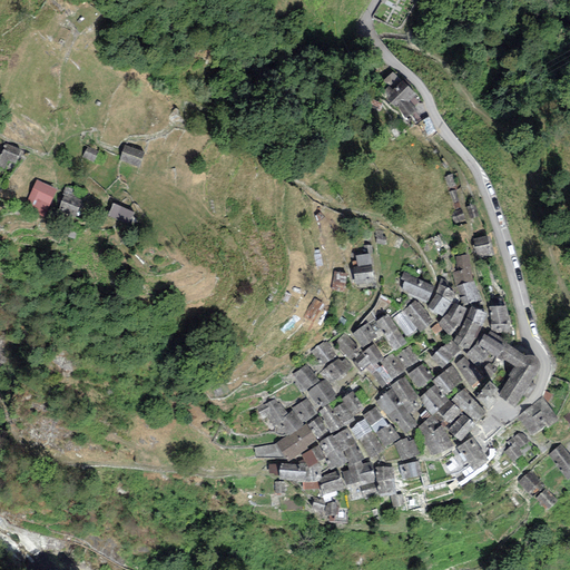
[(415,97),(402,81),(384,96),(404,121),(416,111),(409,102),(415,97)]
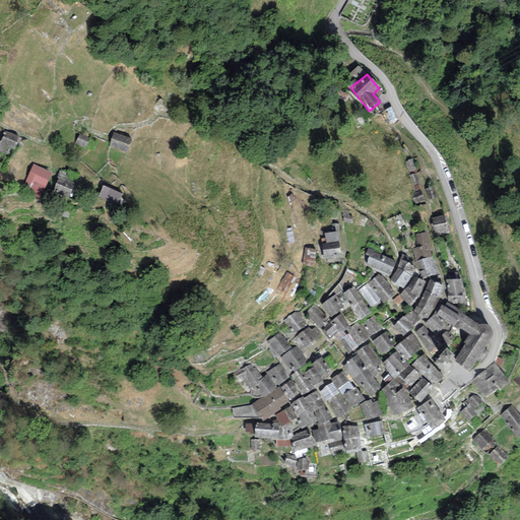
[(19,139),(6,132),(0,143),(0,151),(6,154),(9,149),(13,151),(19,139)]
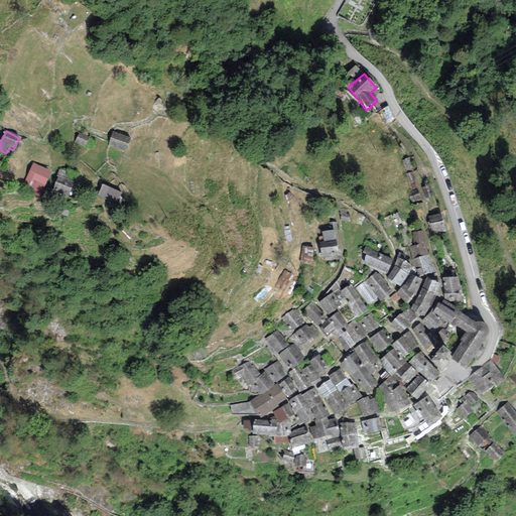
[(131,139),(113,133),(109,147),(126,153),(131,139)]
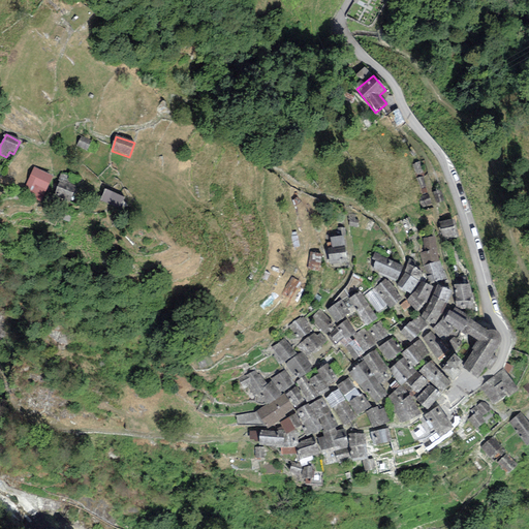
[(90,144),(83,138),(79,146),(86,150),(90,144)]
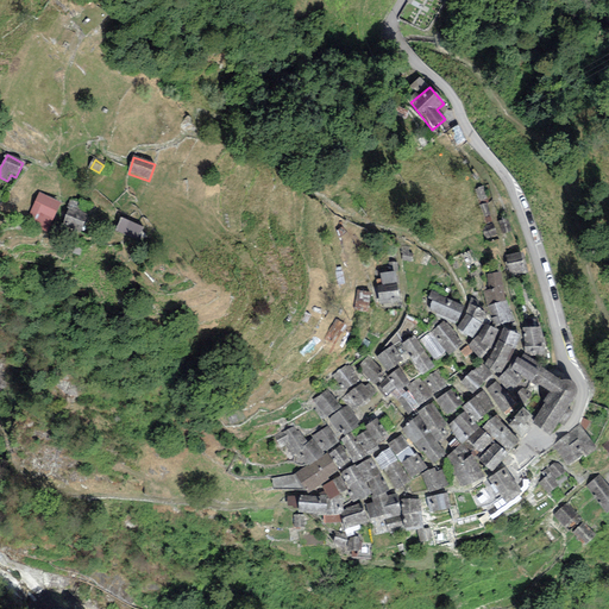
[(482,189),(476,190),(479,201),(485,199),(482,189)]
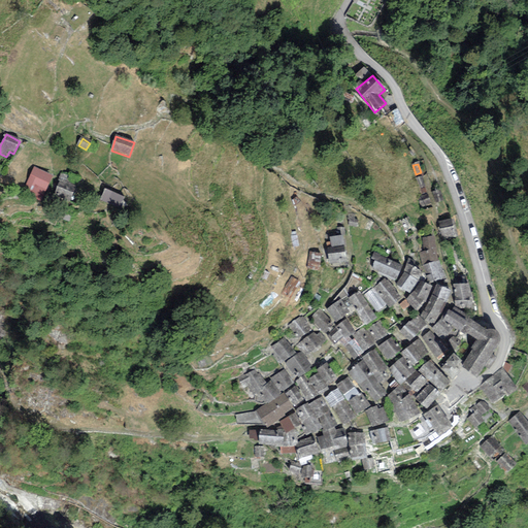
[(54,178),(35,168),(24,188),(30,191),(28,195),(40,201),(54,178)]
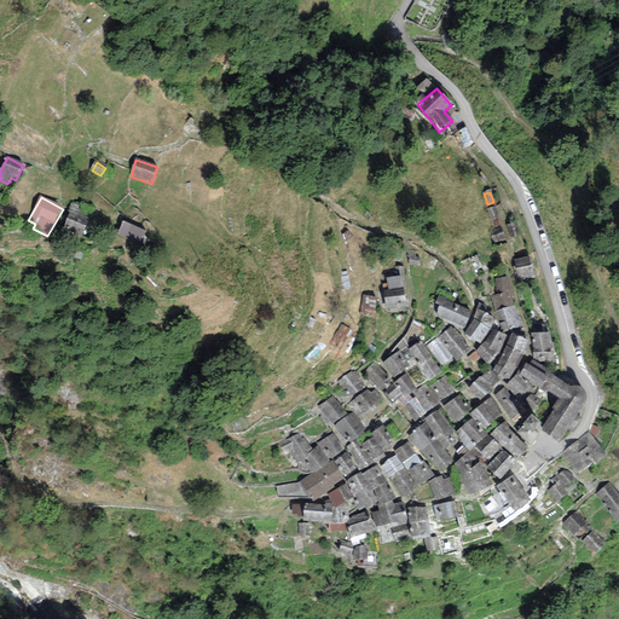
[(87,220),(71,213),(64,227),(81,235),(87,220)]
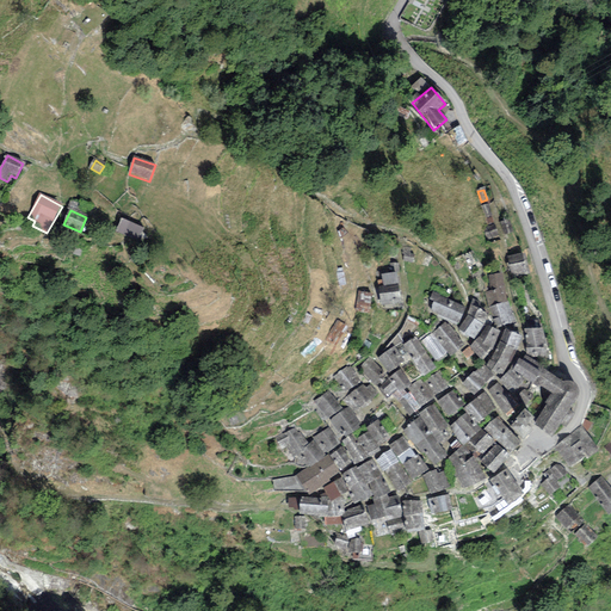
[(140,238),(147,222),(124,214),(118,229),(140,238)]
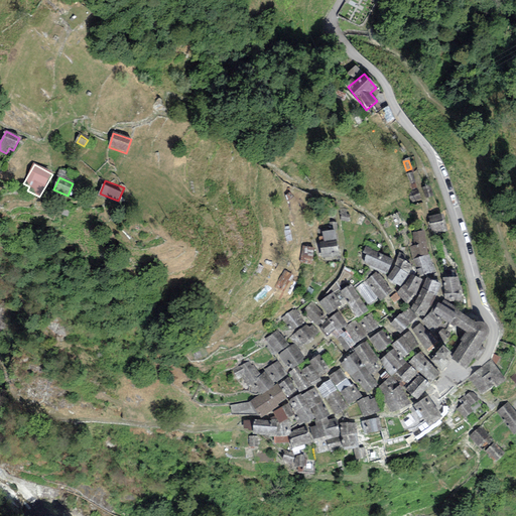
[(430,186),(423,188),(426,200),(433,197),(430,186)]
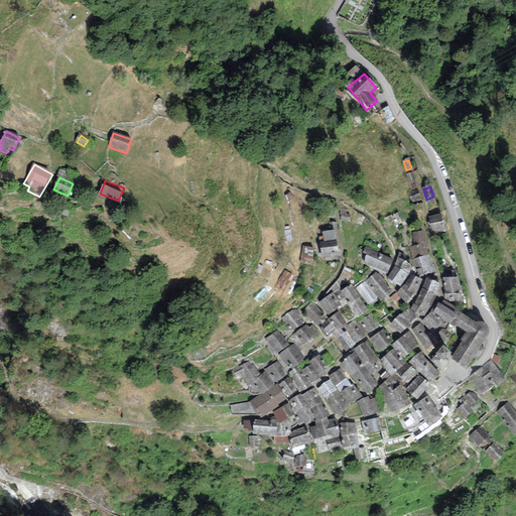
[(418,199),(417,192),(410,194),(411,201),(418,199)]
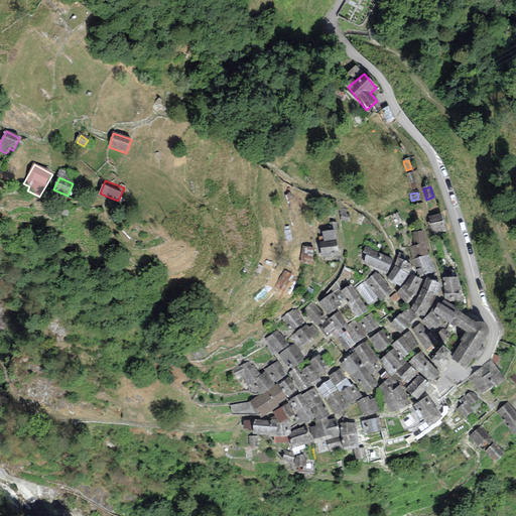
[(441,217),(429,219),(431,233),(443,231),(441,217)]
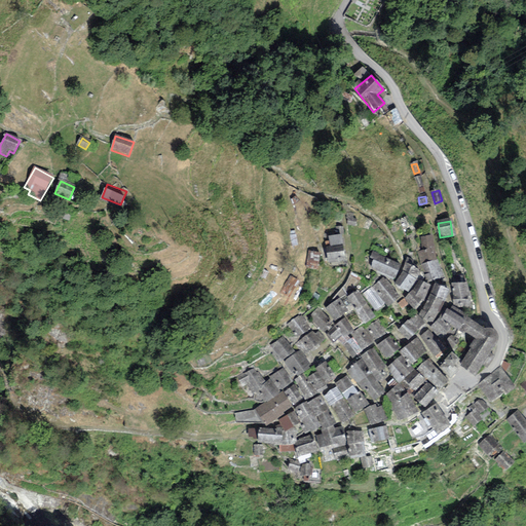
[(336,235),(328,236),(329,247),(342,245),(341,234),(343,234),(343,226),(335,227),(336,235)]
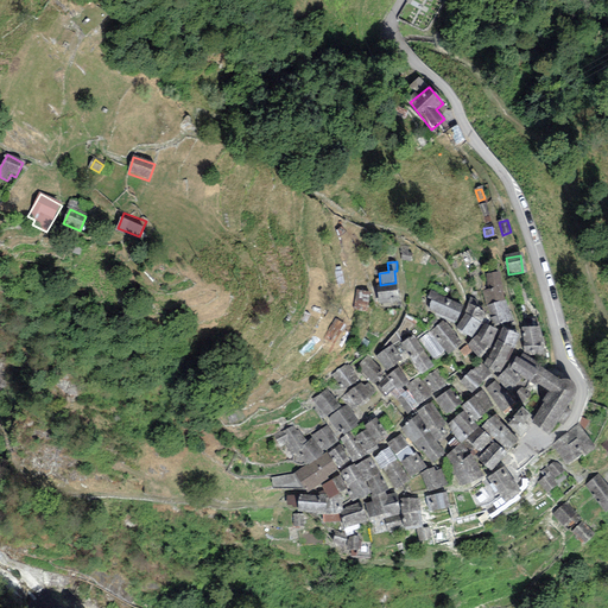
[(482,291),(486,305),(505,301),(499,271),(485,272),(487,289),(482,291)]
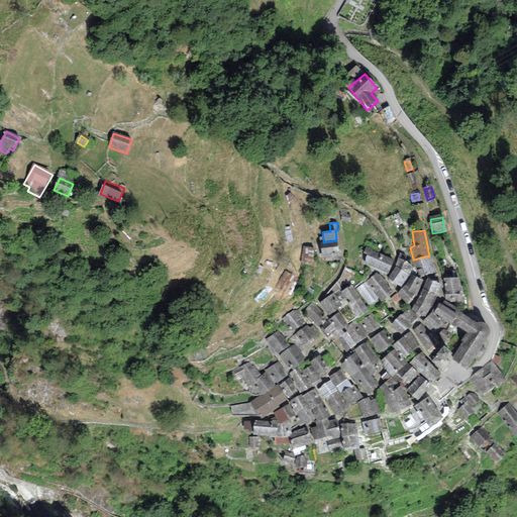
[(338,256),(336,240),(323,242),(320,242),(322,259),(338,256)]
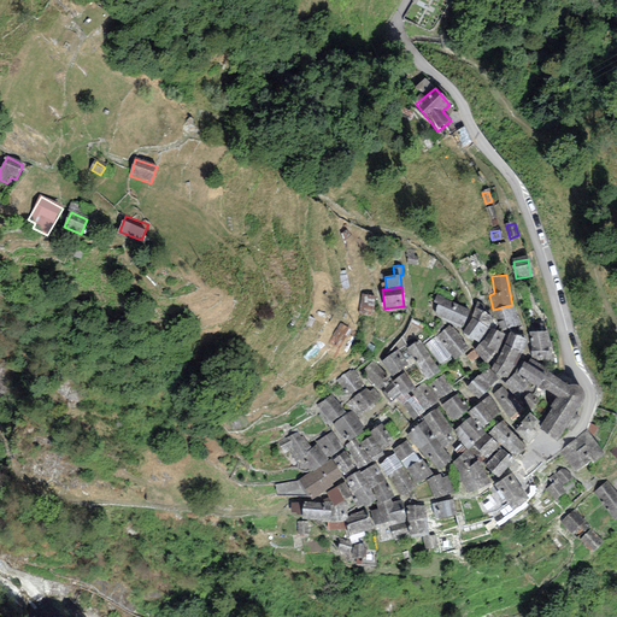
[(375,295),(362,294),(359,315),(374,316),(375,295)]
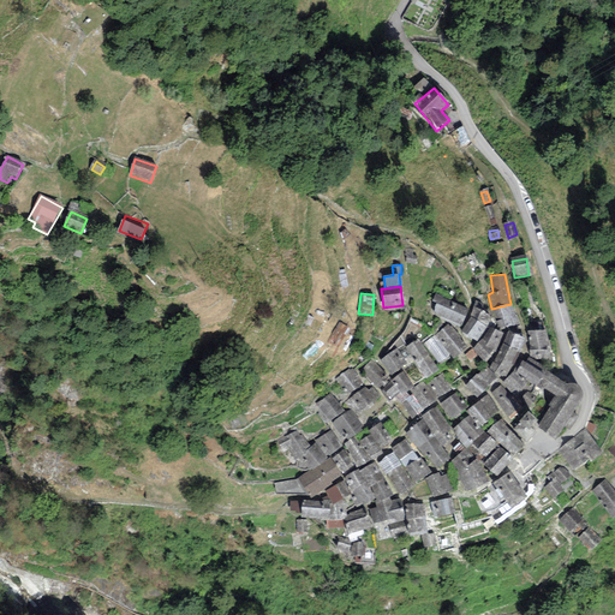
[(469,310),(435,293),(430,300),(437,304),(433,312),(460,327),(469,310)]
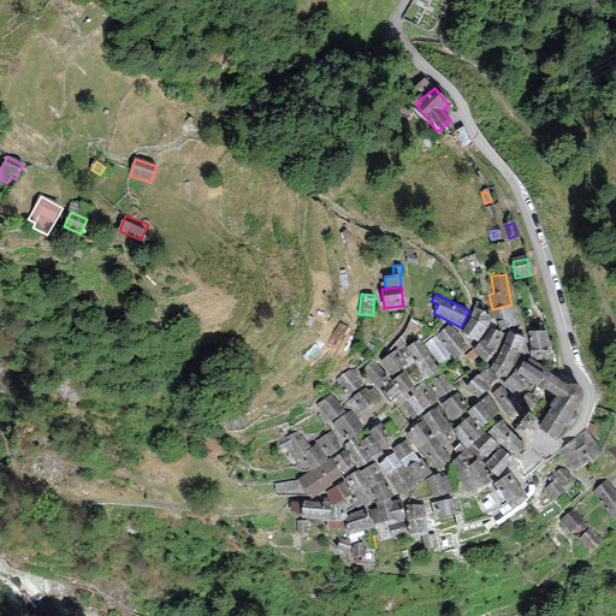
[(491,309),(475,301),(472,318),(487,327),(491,329),(495,319),(491,317),(491,309)]
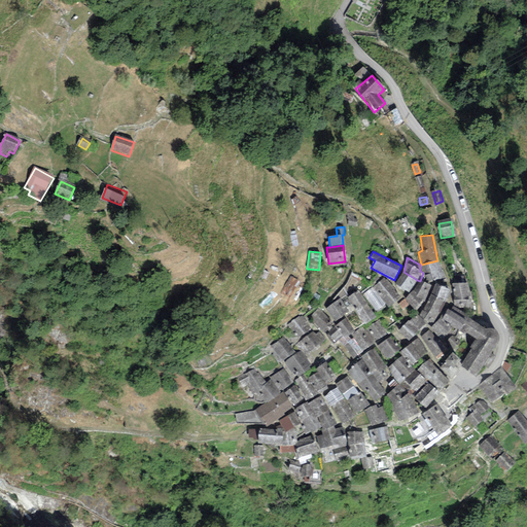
[(437,260),(421,265),(428,283),(445,279),(437,260)]
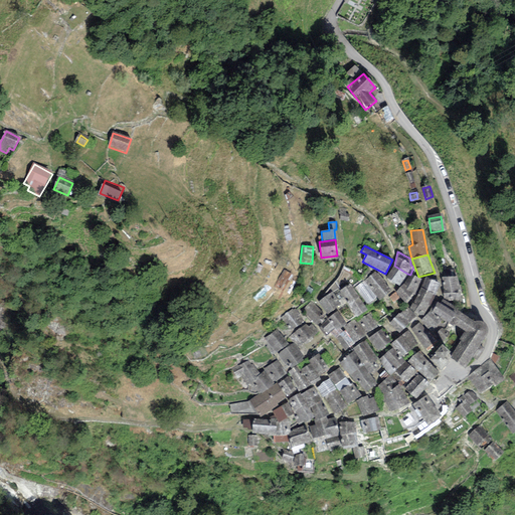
[(407,274),(394,266),(386,278),(399,286),(407,274)]
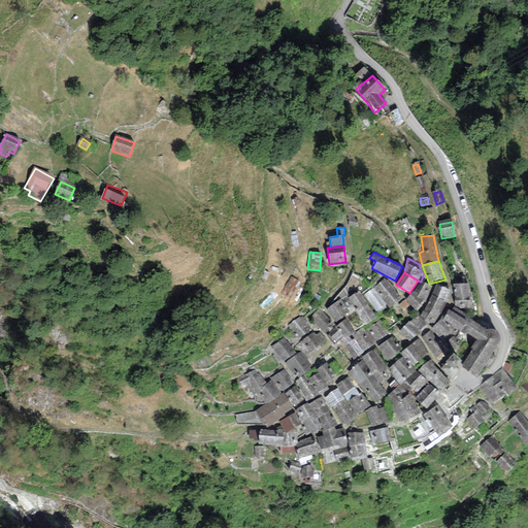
[(292,277),(281,293),(290,299),(300,283),(292,277)]
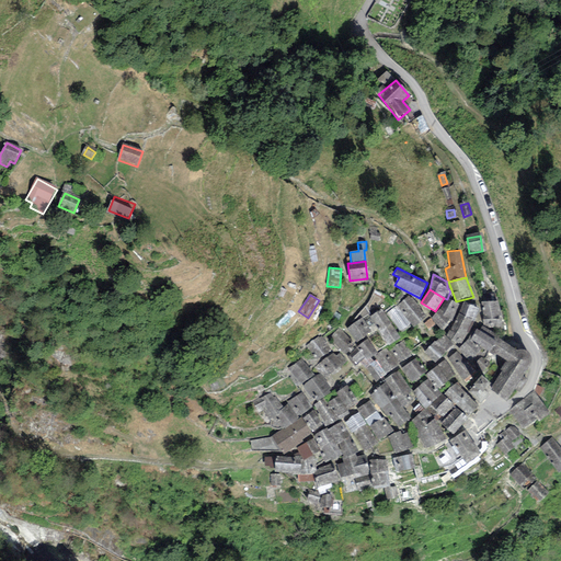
[(426,317),(408,296),(397,307),(410,324),(413,328),(426,317)]
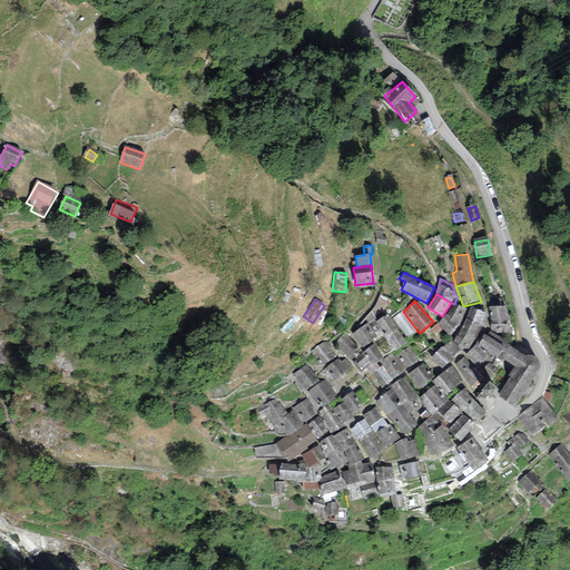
[(467,308),(454,304),(449,312),(438,322),(449,336),(460,326),(467,308)]
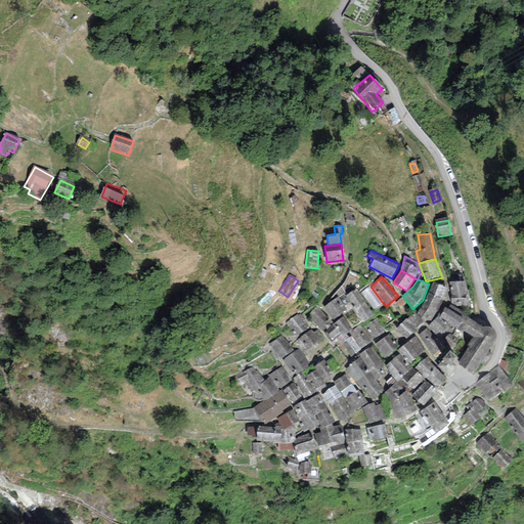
[(466,280),(449,282),(451,305),(454,307),(469,306),(466,280)]
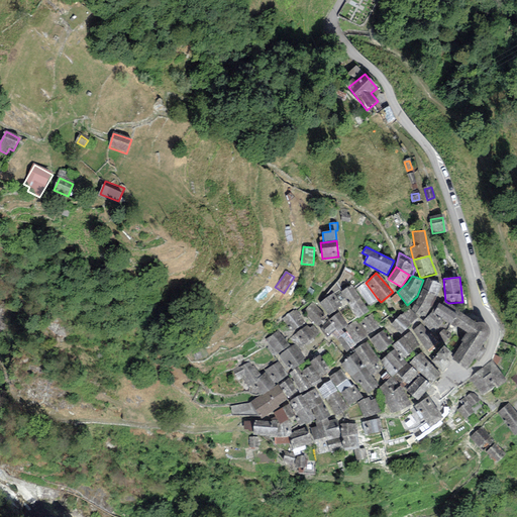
[(441,285),(428,279),(422,289),(437,297),(441,285)]
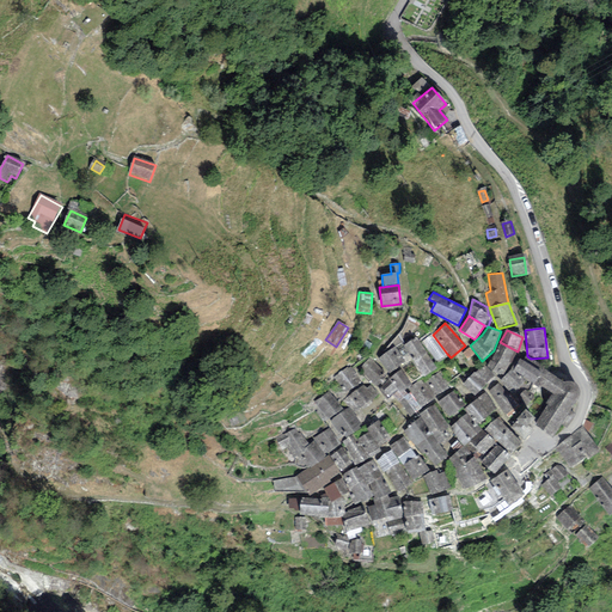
[(447,354),(433,335),(422,342),(435,362),(447,354)]
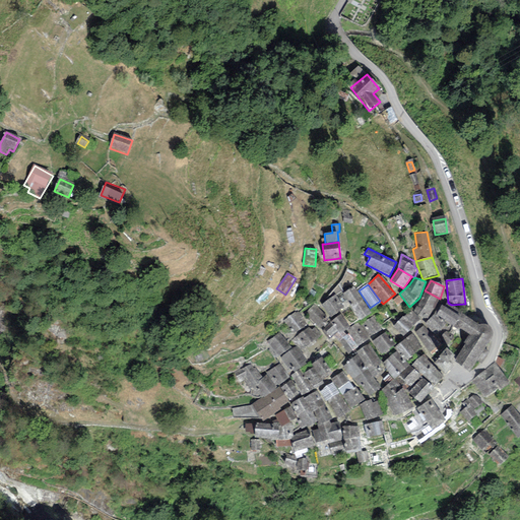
[(371,313),(353,286),(337,297),(345,309),(350,306),(360,320),(371,313)]
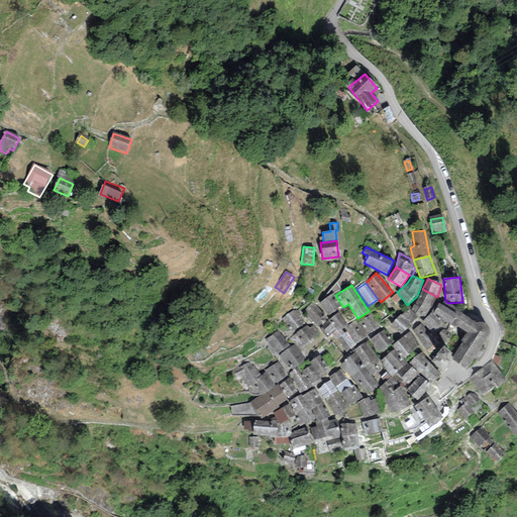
[(437,297),(422,289),(411,309),(420,317),(425,317),(437,297)]
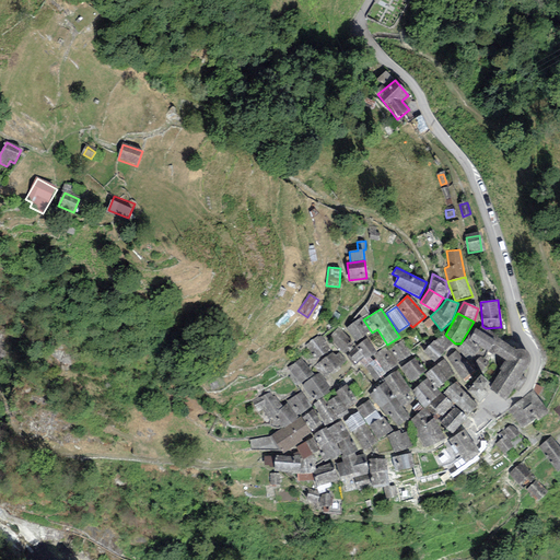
[(370,331),(361,317),(346,327),(356,341),(370,331)]
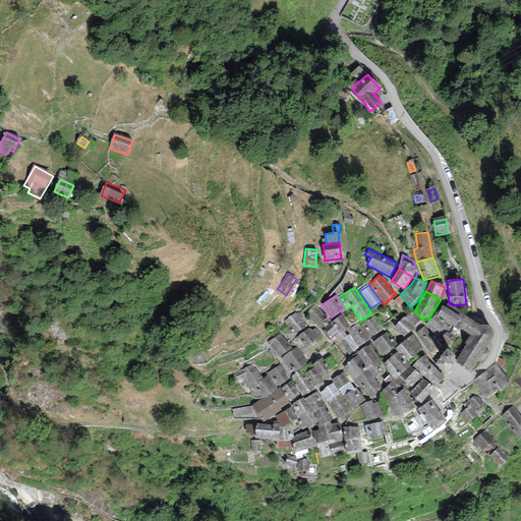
[(394,300),(398,306),(404,302),(401,296),(394,300)]
